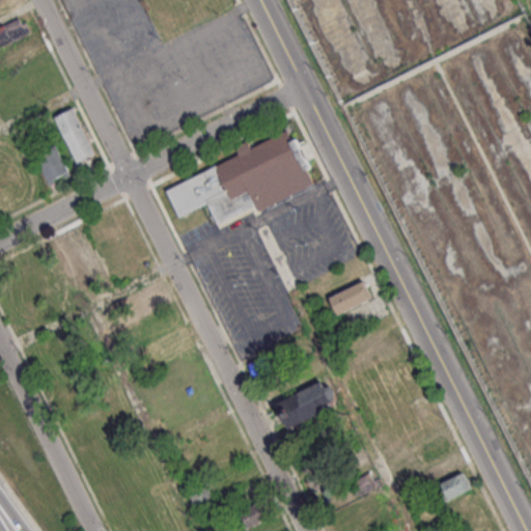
[(0,26),(0,47),(31,31),(23,15),(0,26)]
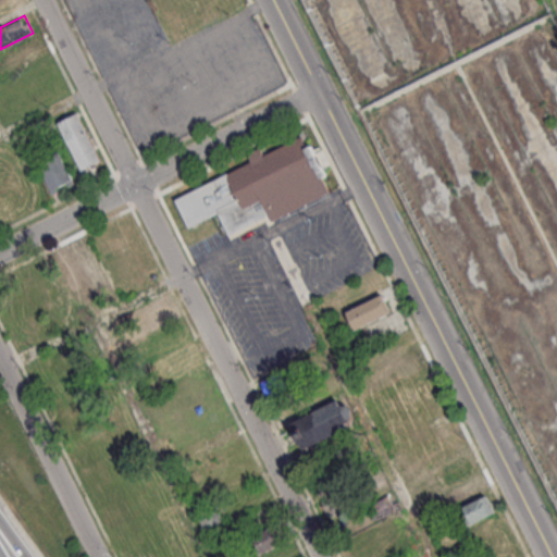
[(41,52),(34,37),(1,53),(9,69),(41,52)]
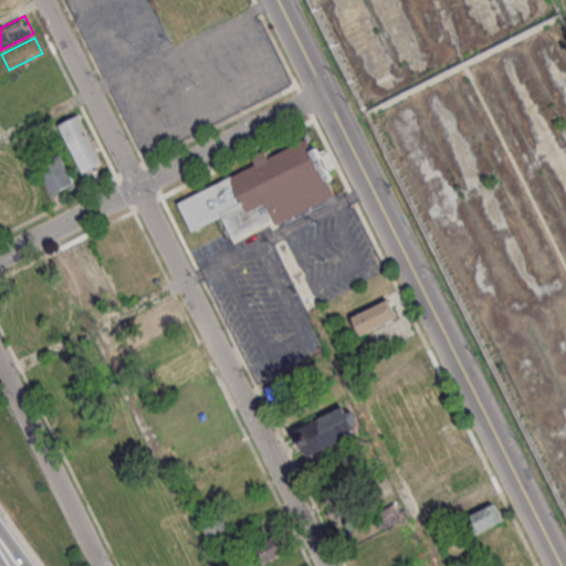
[(103,165),(80,114),(58,123),(81,174),(103,165)]
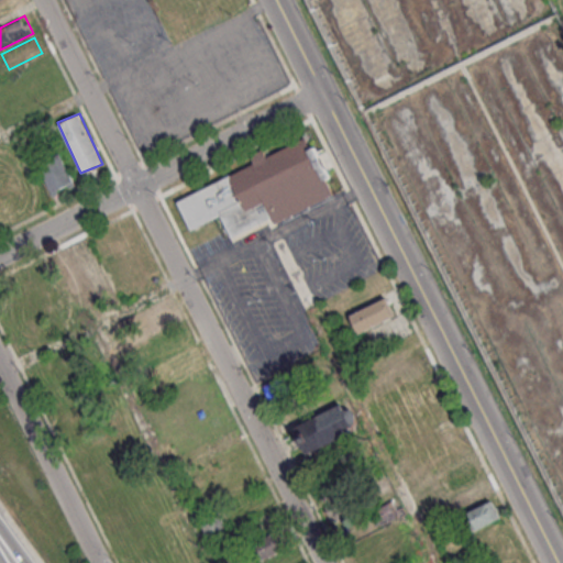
[(335,196),(315,145),(309,147),(306,139),(266,154),(264,148),(250,154),(255,165),(176,198),(189,230),(221,217),(231,239),(335,196)]
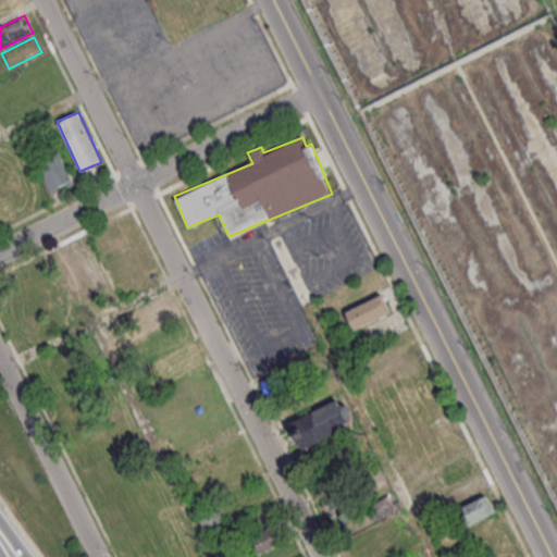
[(51,194),(73,183),(57,151),(35,162),(51,194)]
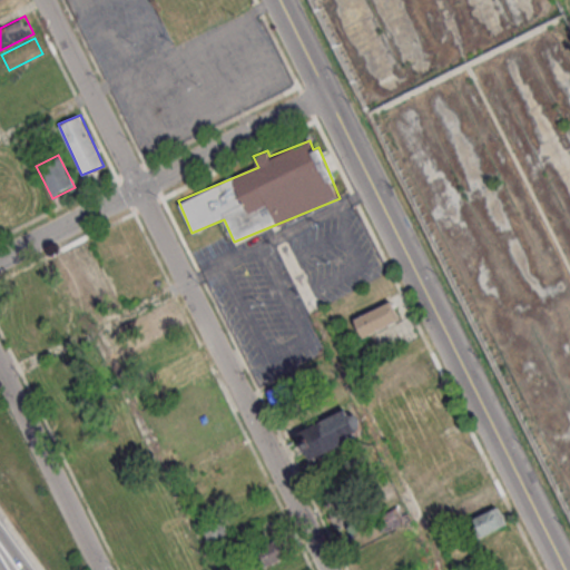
[(363,337),(400,320),(391,301),(354,320),(363,337)]
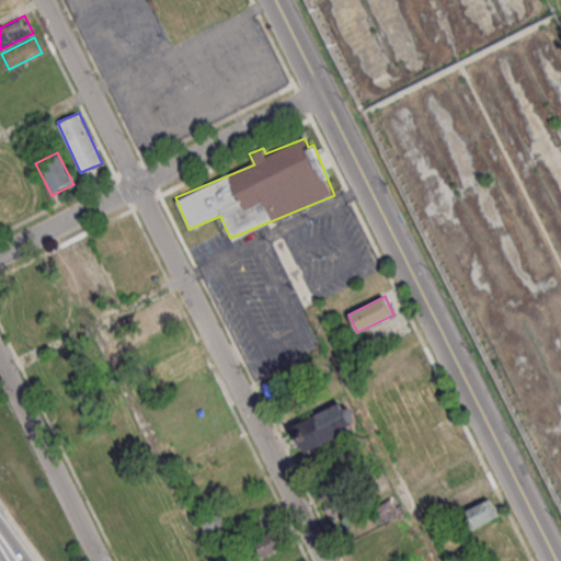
[(359,428),(348,401),(292,423),(304,451),(359,428)]
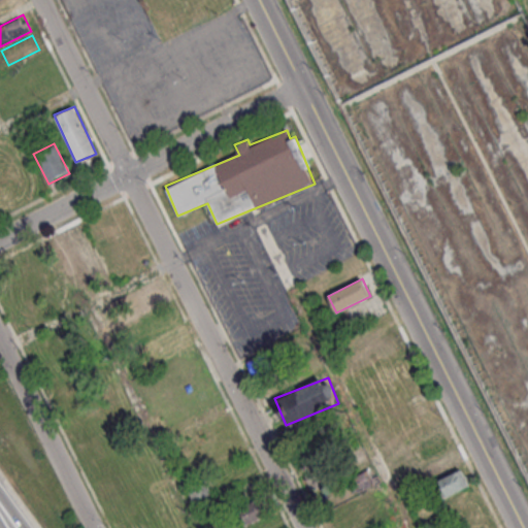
[(304,474),(311,490),(333,481),(327,465),(304,474)]
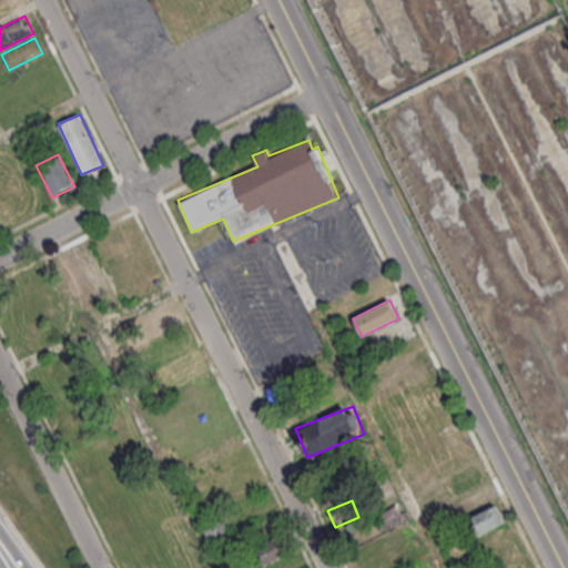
[(480,534),(505,521),(496,505),(472,517),(480,534)]
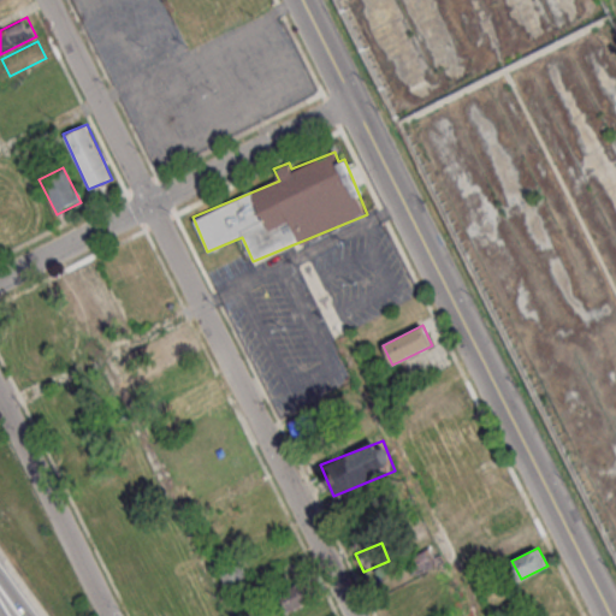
[(438,563),(430,549),(409,560),(419,575),(438,563)]
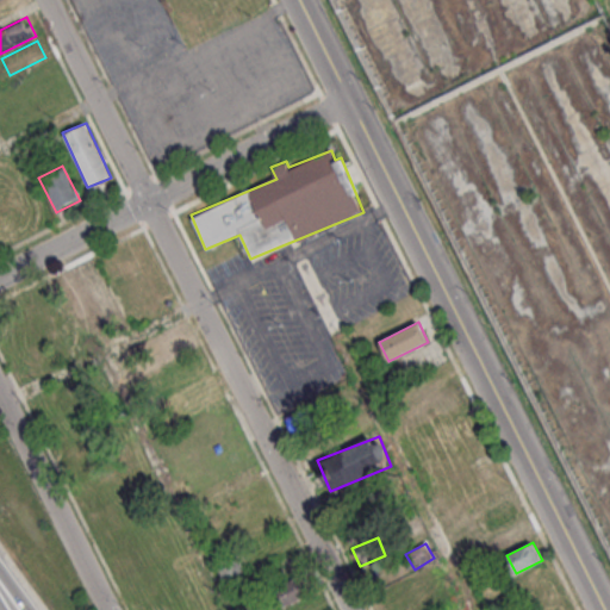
[(298,577),(275,590),(284,607),(307,593),(298,577)]
